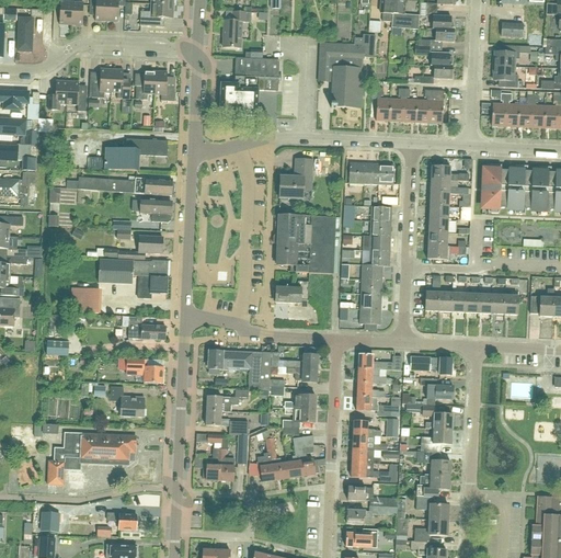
[(70,23),(71,0),(60,0),(59,23),(70,23)]
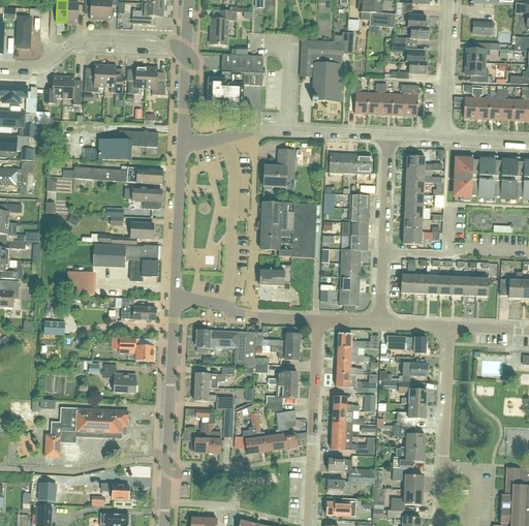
[(79,0),(67,0),(66,22),(78,23),(79,0)]
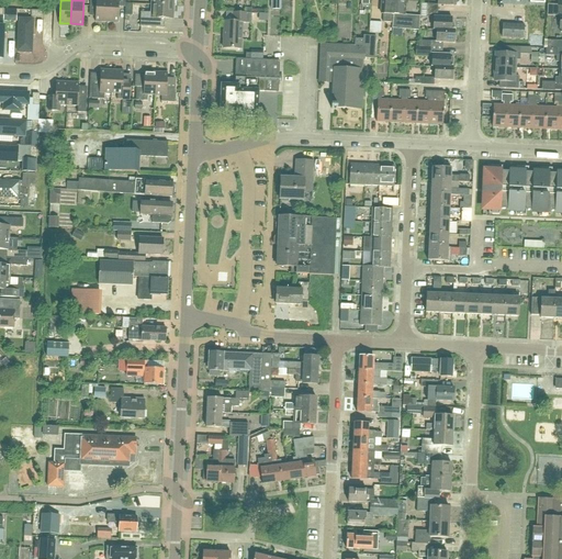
[(107,20),(107,0),(89,0),(89,3),(96,4),(94,19),(107,20)]
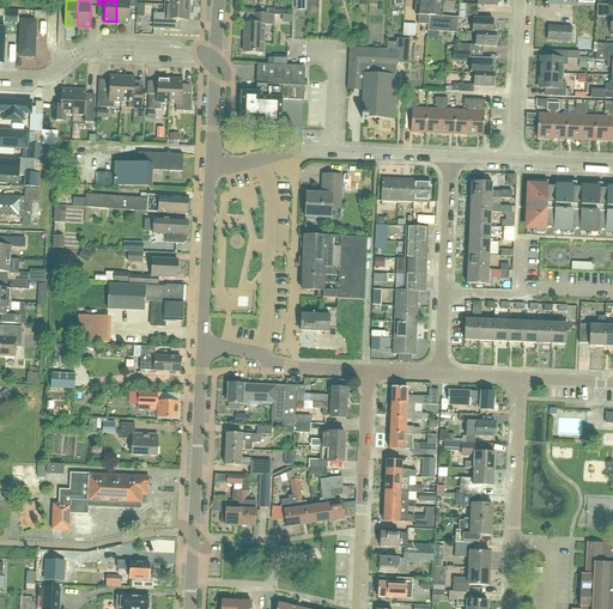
[(116,0),(116,22),(128,22),(129,5),(137,5),(137,1),(137,0),(116,0)]
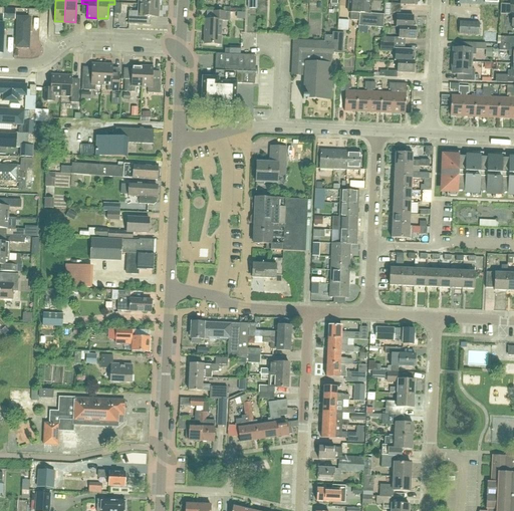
[(348,0),(348,10),(350,10),(349,18),(358,18),(358,13),(359,0),(348,0)]
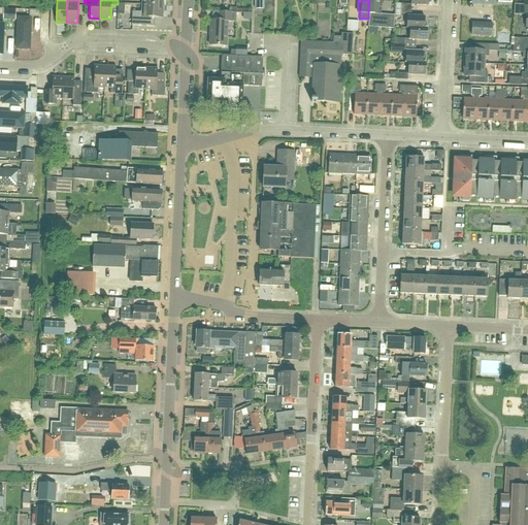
[(369,0),(368,13),(368,25),(393,26),(394,12),(381,11),(382,0),(369,0)]
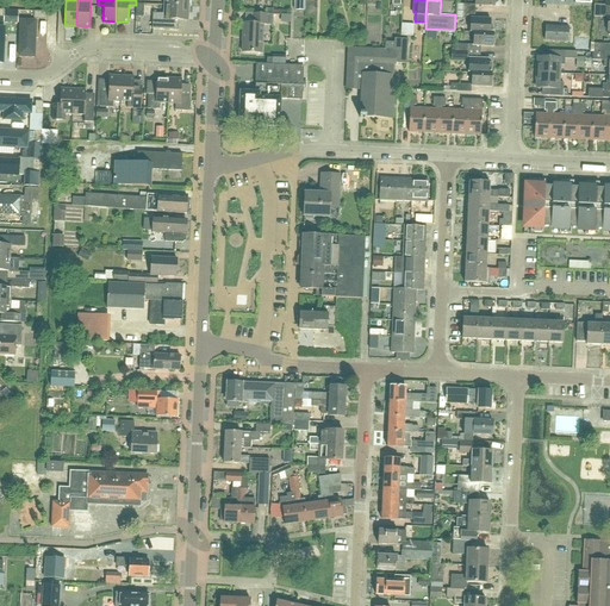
[(372,2),(372,13),(385,13),(384,1),(372,2)]
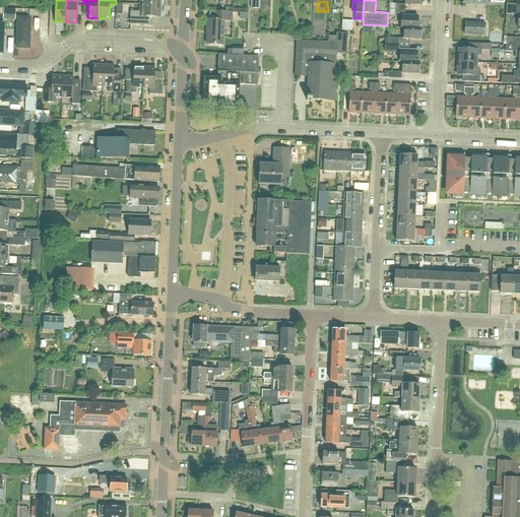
[(160,3),(139,2),(139,9),(130,8),(129,22),(151,23),(146,22),(146,14),(159,15),(160,3)]
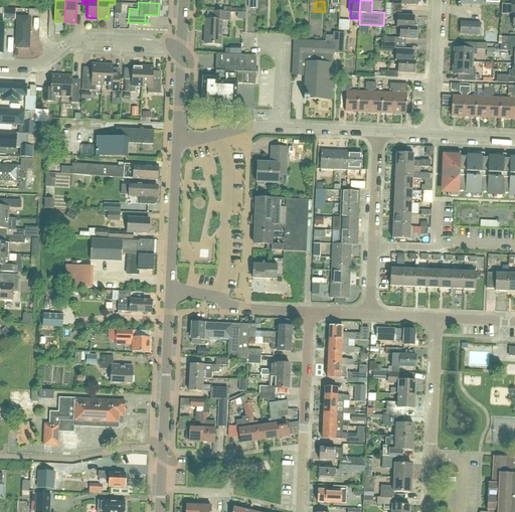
[(3,6),(0,5),(0,11),(2,12),(2,17),(5,17),(15,18),(15,6),(3,6)]
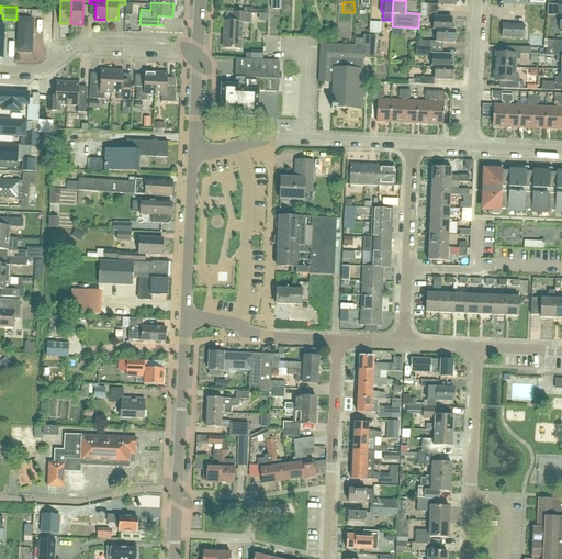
[(30,20),(31,14),(42,15),(43,15),(43,9),(31,8),(17,7),(17,20),(26,20),(30,20)]
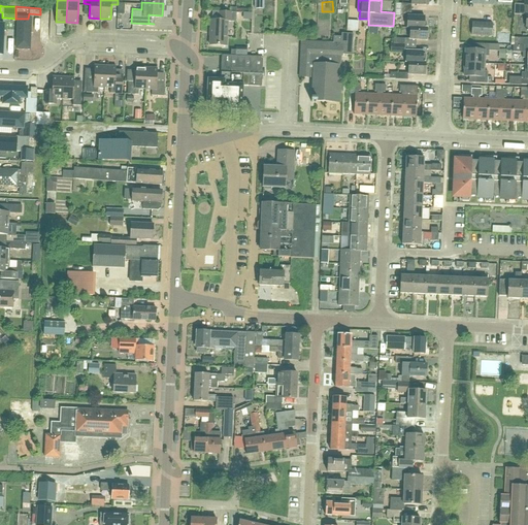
[(237,15),(252,17),(253,9),(238,8),(237,15)]
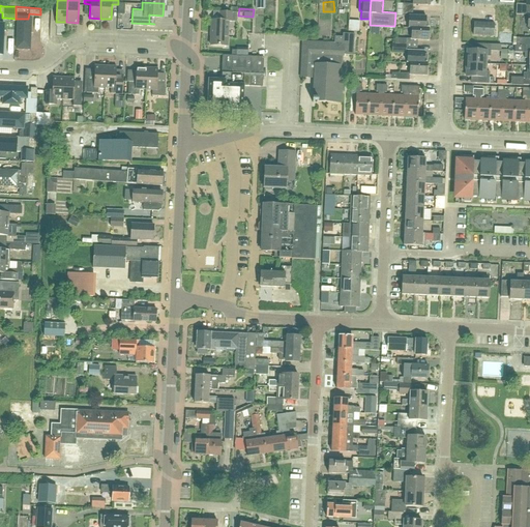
[(119,9),(120,21),(128,21),(127,9),(119,9)]
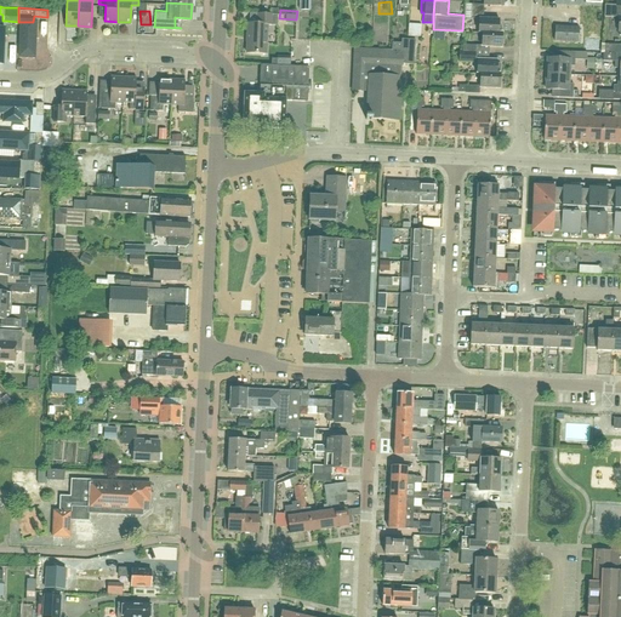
[(277,23),(278,12),(257,11),(256,21),(248,21),(246,50),(266,51),(267,22),(277,23)]
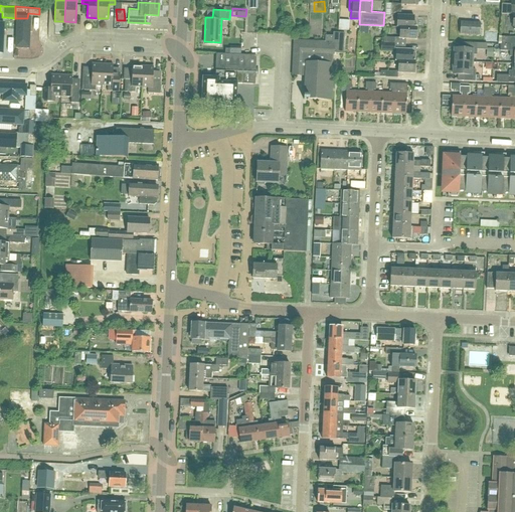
[(413,25),(414,13),(397,13),(396,25),(399,25),(399,24),(413,25)]
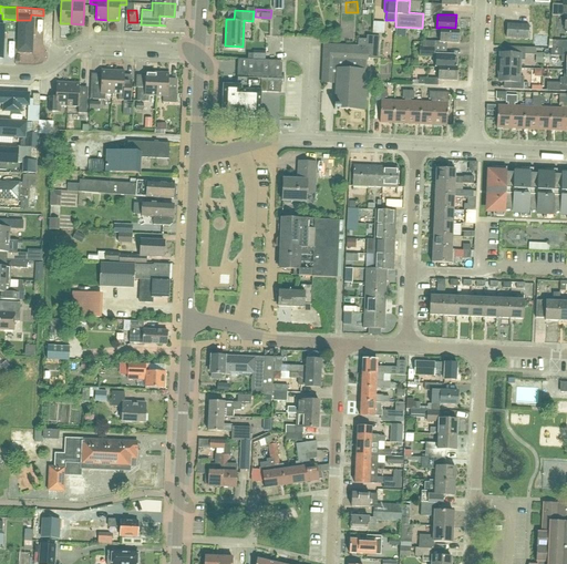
[(383,31),(384,20),(372,19),(372,31),(383,31)]
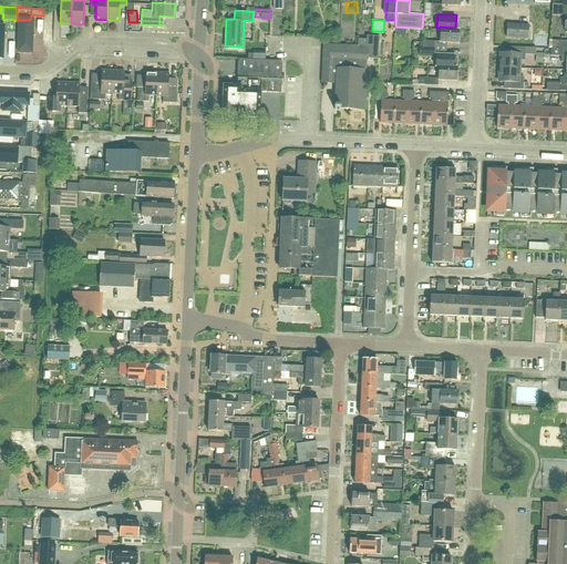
[(16,51),(31,51),(32,22),(17,21),(16,51)]
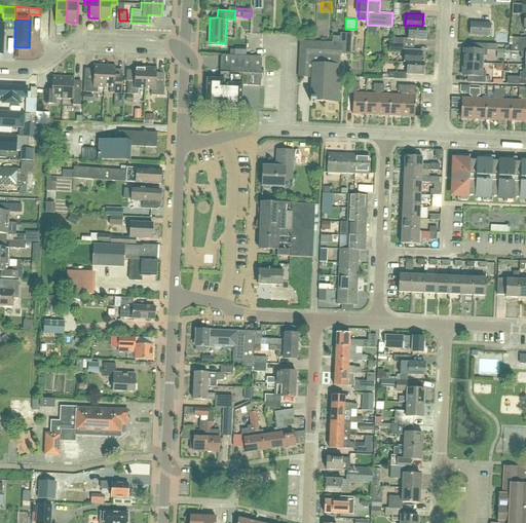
[(490,34),(491,22),(471,20),(470,32),(490,34)]
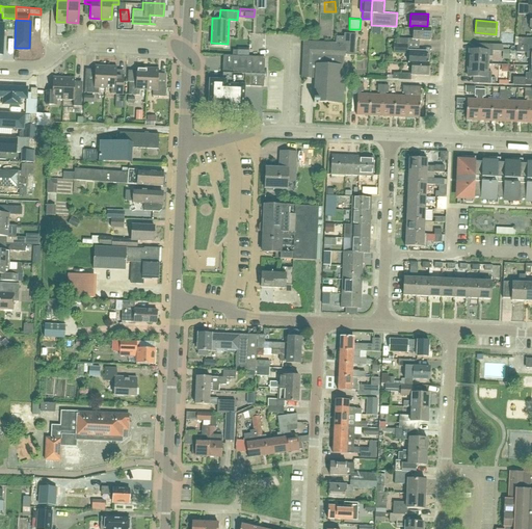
[(430,26),(427,26),(413,25),(413,26),(413,37),(429,38),(430,26)]
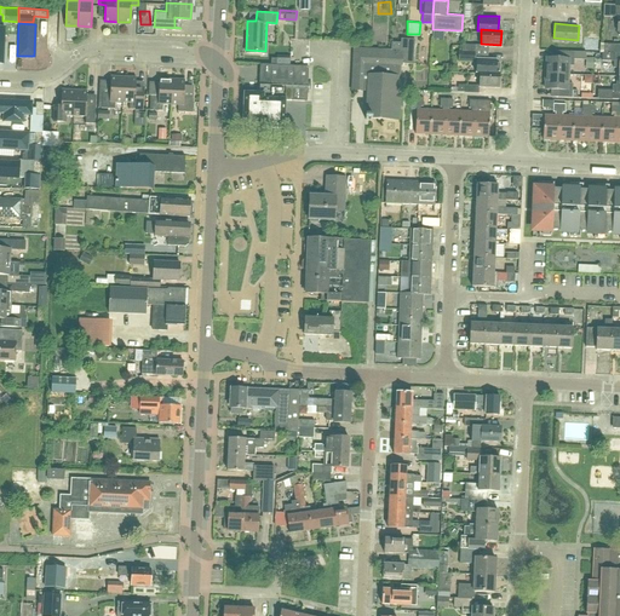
[(413,62),(414,36),(400,36),(400,40),(390,40),(390,47),(352,46),(351,88),(361,88),(366,88),(365,117),(371,117),(371,116),(399,117),(401,74),(399,74),(400,63),(401,63),(401,61),(413,62)]
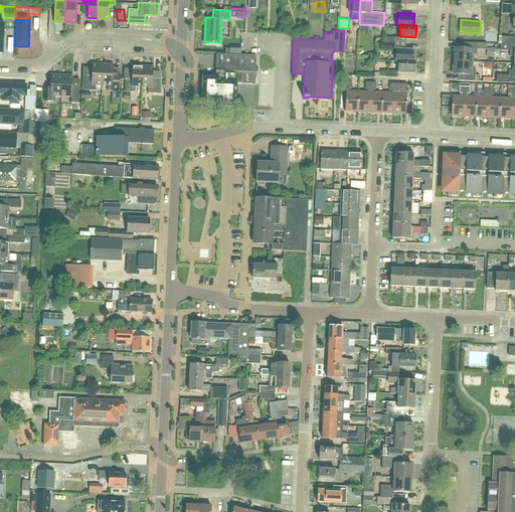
[(454,45),(454,58),(472,59),(472,52),(476,52),(477,47),(486,47),(487,41),(464,40),(464,46),(454,45)]
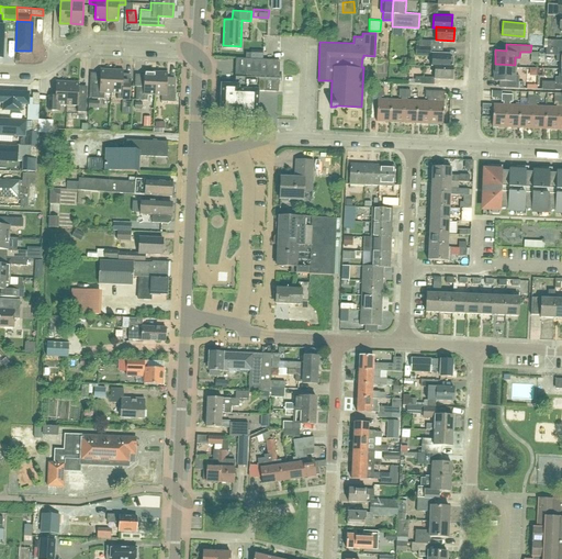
[(431,64),(435,64),(450,65),(450,63),(452,63),(453,55),(450,55),(450,52),(431,52),(430,52),(430,45),(419,45),(416,45),(416,54),(431,54),(431,64)]
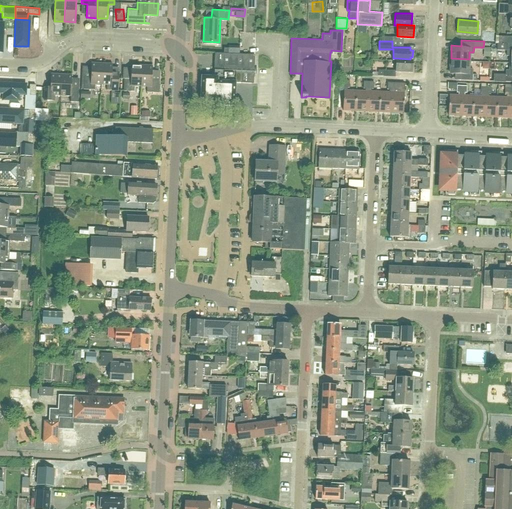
[(511,54),(510,61),(511,60),(511,41),(497,41),(496,47),(506,48),(506,53),(511,54)]
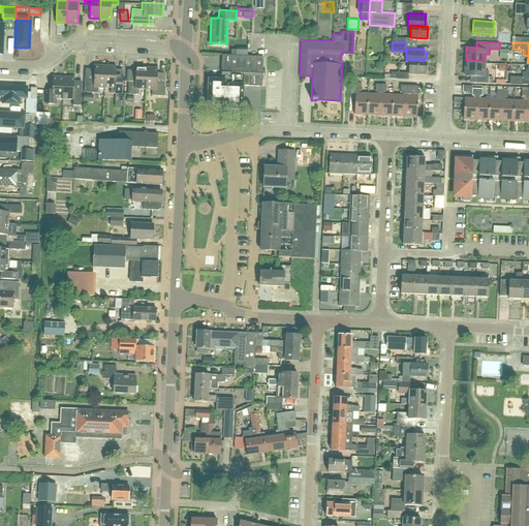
[(247,54),(236,54),(221,53),(220,78),(208,78),(207,102),(223,102),(223,106),(242,107),(243,84),(261,84),(262,55),(247,54)]
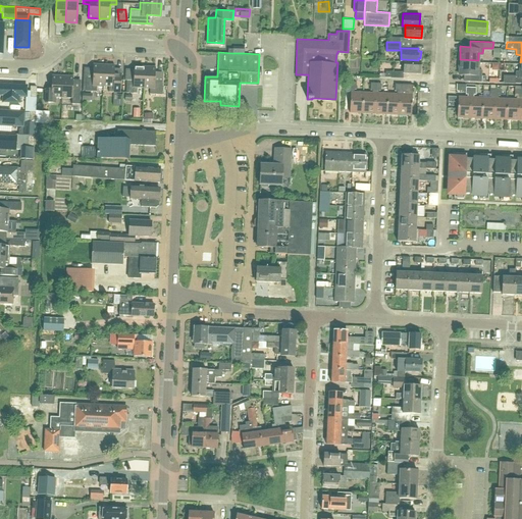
[(502,58),(501,67),(509,67),(509,59),(502,58)]
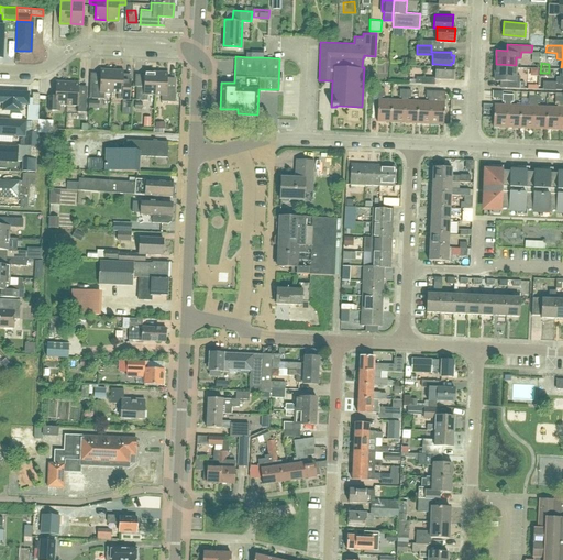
[(453,65),(451,65),(435,64),(434,77),(453,77),(453,65)]
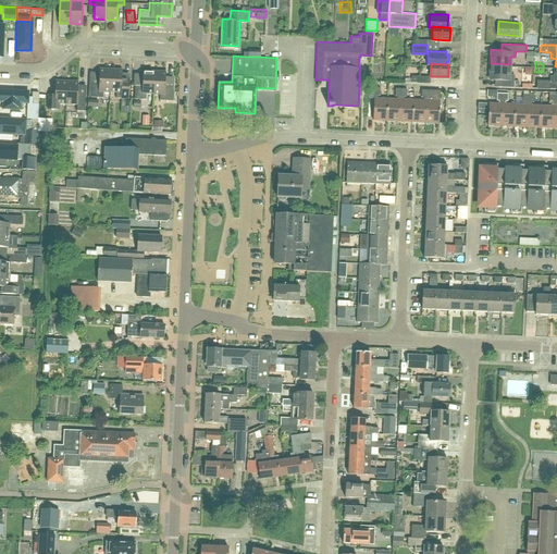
[(509,72),(510,64),(491,63),(490,77),(500,78),(500,85),(514,85),(515,73),(509,72)]
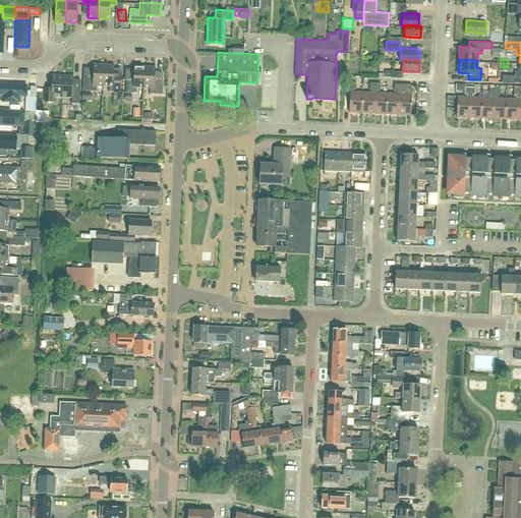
[(482,74),(499,75),(499,61),(482,60),(482,74)]
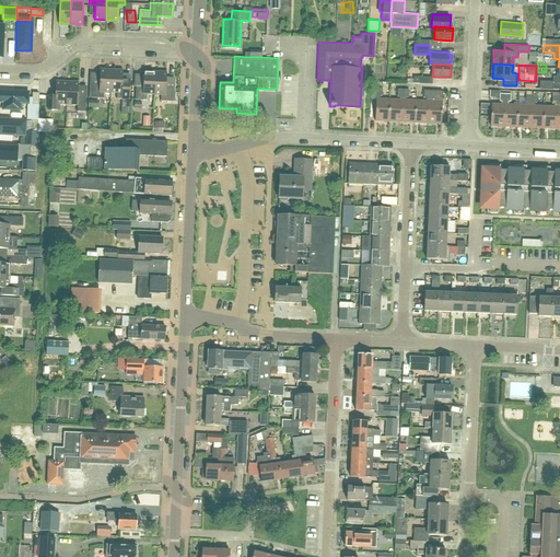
[(111,91),(112,67),(100,67),(100,82),(92,81),(91,95),(103,96),(104,90),(111,91)]
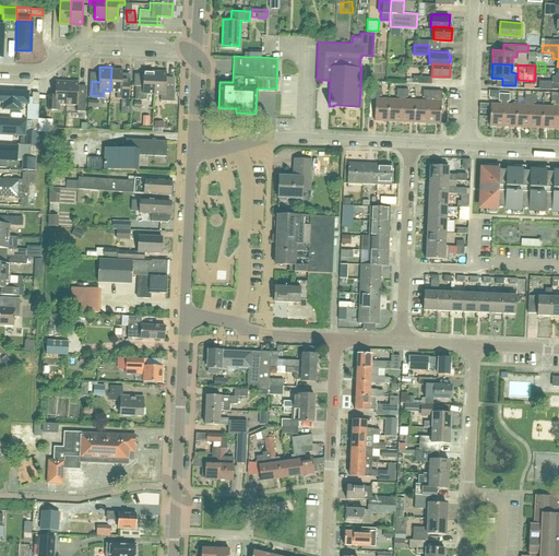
[(122,68),(111,67),(110,91),(117,91),(116,96),(129,97),(129,83),(121,83),(122,68)]
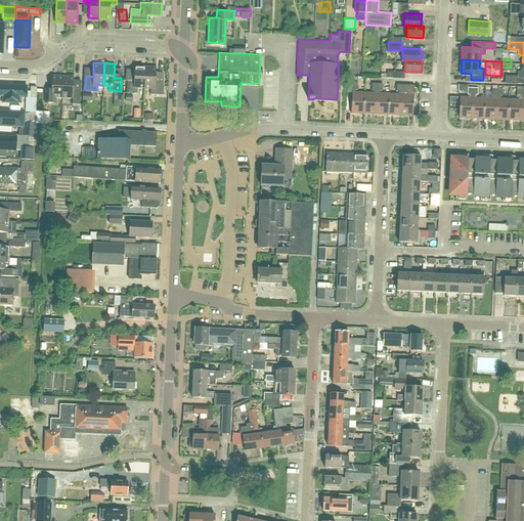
[(144,86),(145,64),(134,64),(133,79),(127,78),(126,91),(137,92),(137,86),(144,86)]
